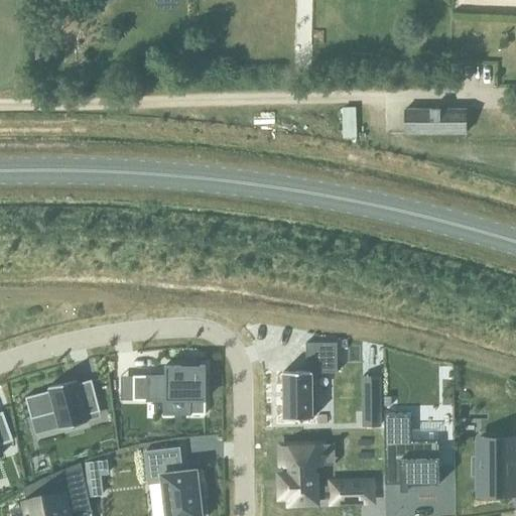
[(467,109),(404,109),(405,134),(467,134),(467,109)]
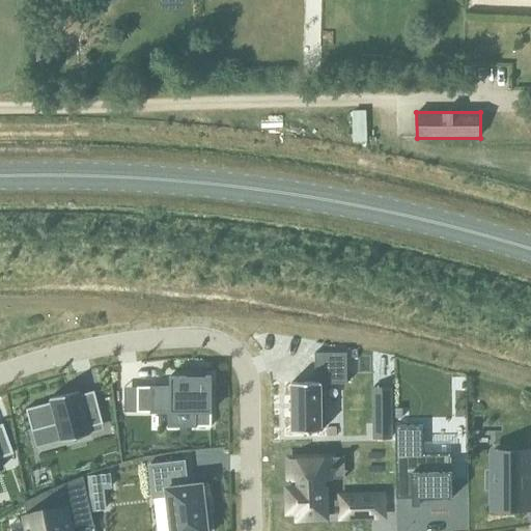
[(342,148),(358,148),(357,115),(341,116),(342,148)]
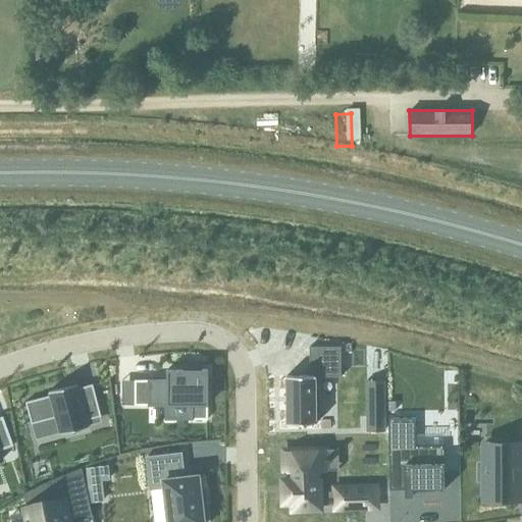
[(310,375),(286,376),(288,423),(316,423),(316,420),(320,420),(320,377),(342,377),(341,347),(310,347),(310,375)]
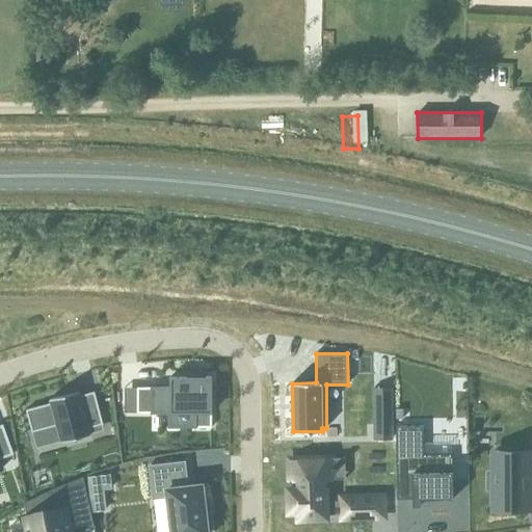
[(137,388),(137,413),(167,413),(194,413),(194,427),(197,427),(212,427),(212,377),(170,377),(170,388),(137,388)]
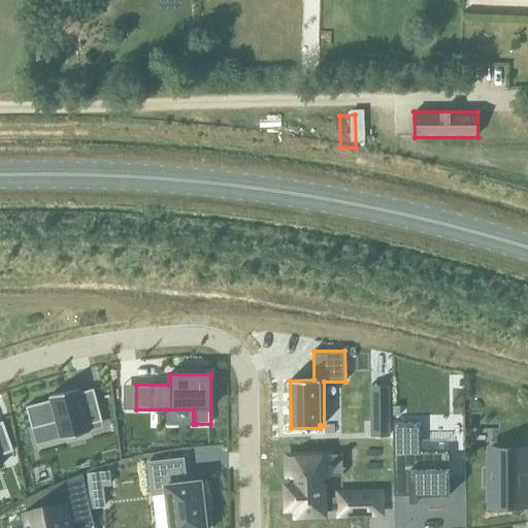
[(51,400),(26,406),(32,429),(57,422),(61,439),(90,431),(89,425),(102,421),(94,389),(79,392),(78,388),(50,396),(51,400)]
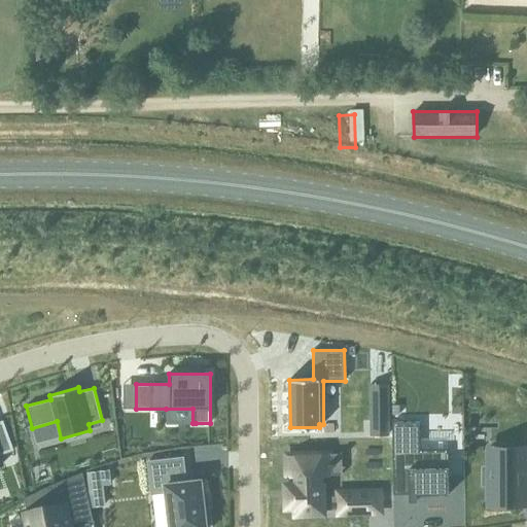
[(388,406),(372,406),(372,434),(388,434),(388,406)]
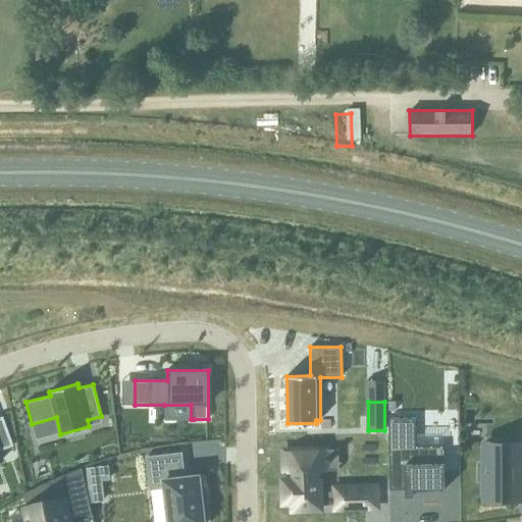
[(0,460),(3,460),(0,452),(0,450),(12,446),(3,417),(0,418),(0,460)]
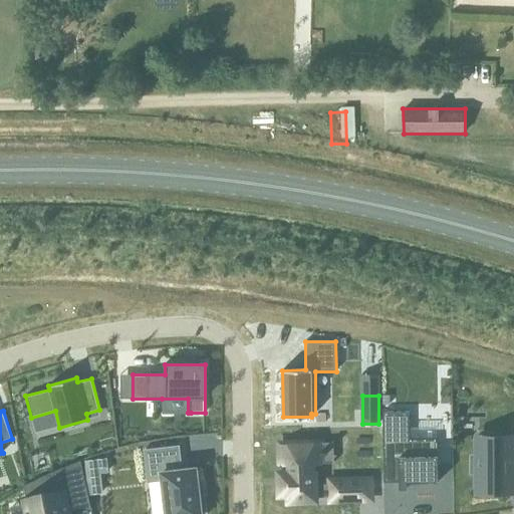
[(409,412),(382,412),(383,459),(399,459),(400,489),(408,489),(407,483),(438,483),(437,440),(410,440),(409,412)]
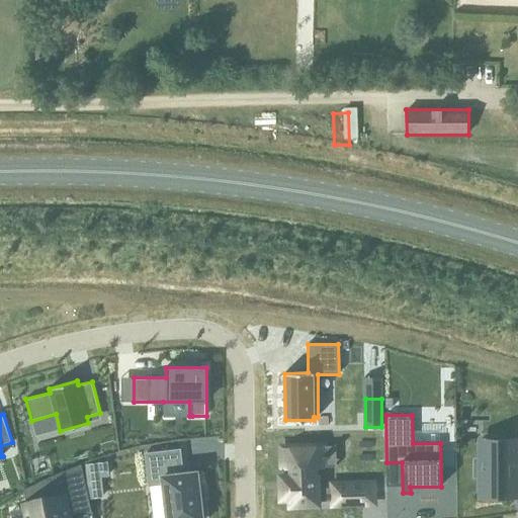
[(476,460),(476,477),(482,477),(482,493),(514,493),(514,485),(517,484),(517,443),(482,444),(482,460),(476,460)]
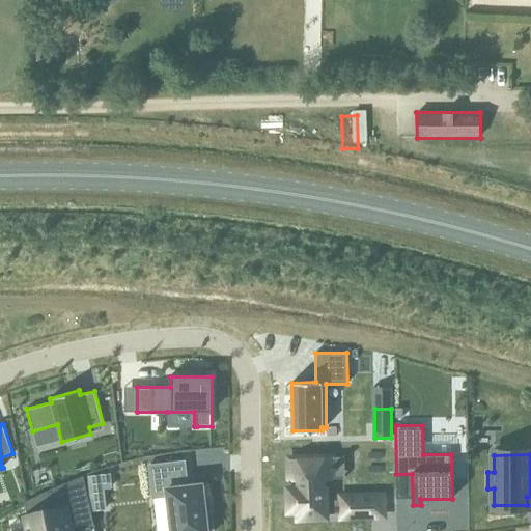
[(299,487),(287,488),(288,510),(300,510),(300,515),(323,514),(323,513),(342,512),(342,516),(383,515),(382,496),(342,497),(342,501),(323,502),(323,498),(323,479),(335,478),(335,470),(337,470),(337,466),(335,467),(335,457),(289,458),(289,479),(299,479),(299,487)]
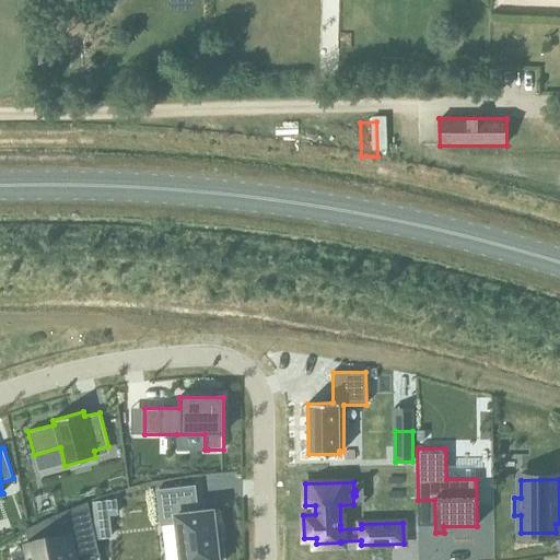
[(195,486),(158,490),(162,525),(177,523),(182,559),(224,559),(222,541),(217,541),(212,511),(197,512),(195,486)]
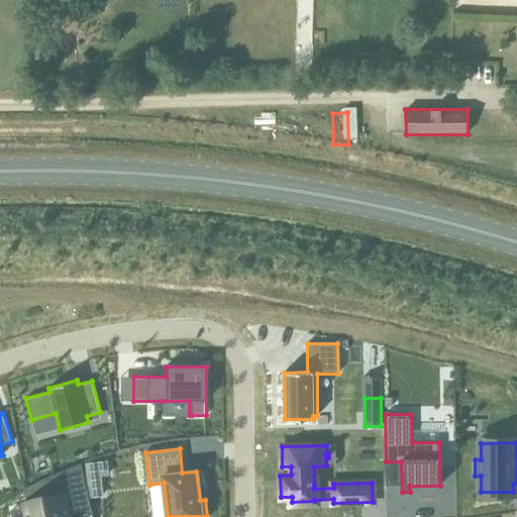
[(107,460),(86,463),(87,478),(109,476),(107,460)]
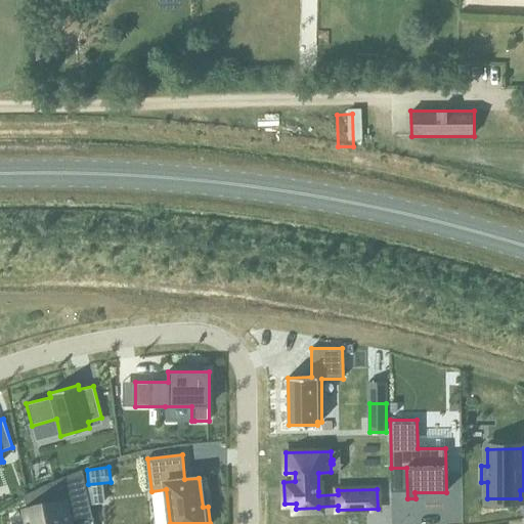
[(70,523),(64,501),(88,496),(82,470),(30,492),(34,510),(26,512),(26,513),(28,523),(70,523)]
